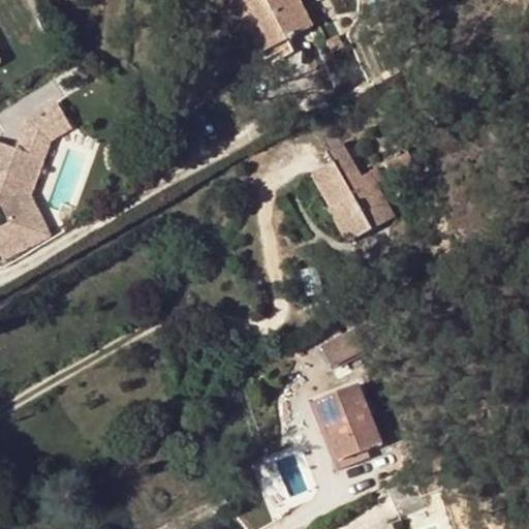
[(285,38),(311,25),(297,0),(231,0),(236,7),(237,6),(245,1),(275,56),(276,59),(292,50),(285,38)]
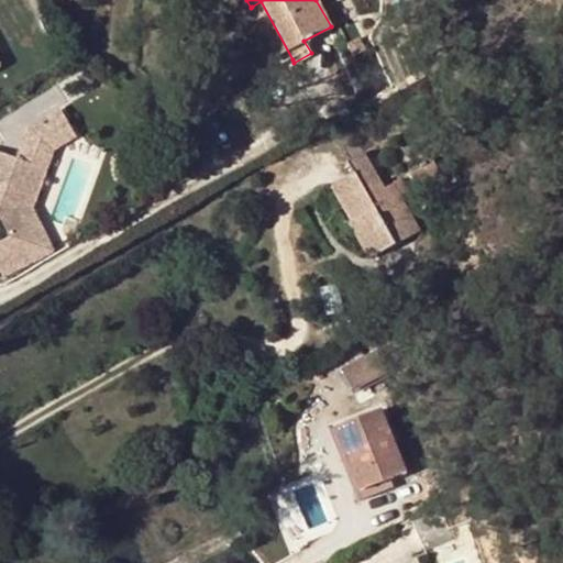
[(261,1),(252,7),(284,64),(293,59),(261,1)]
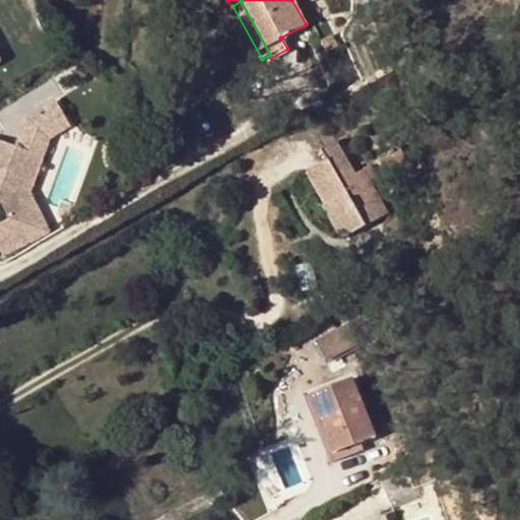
[(330,35),(319,41),(325,54),(337,47),(330,35)]
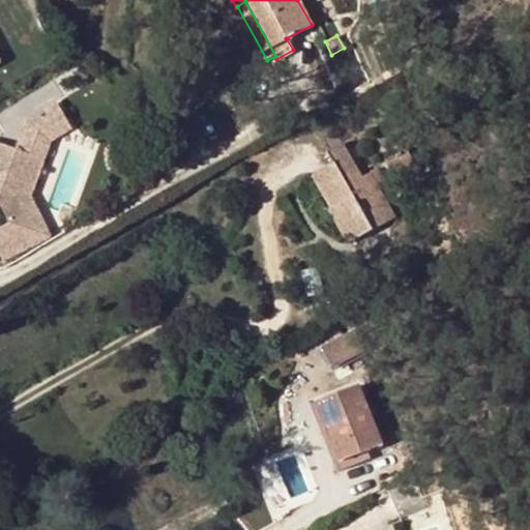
[(25,120),(19,144),(43,153),(48,141),(69,127),(55,101),(25,120)]
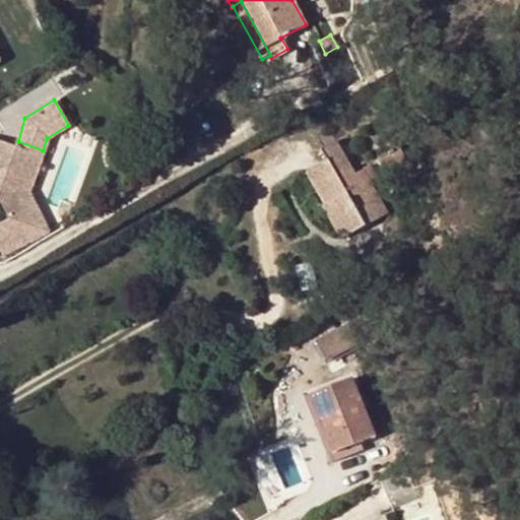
[(0,251),(0,252),(39,233),(26,208),(36,204),(28,189),(43,150),(18,141),(16,147),(0,141),(0,203),(7,219),(0,222),(0,251)]
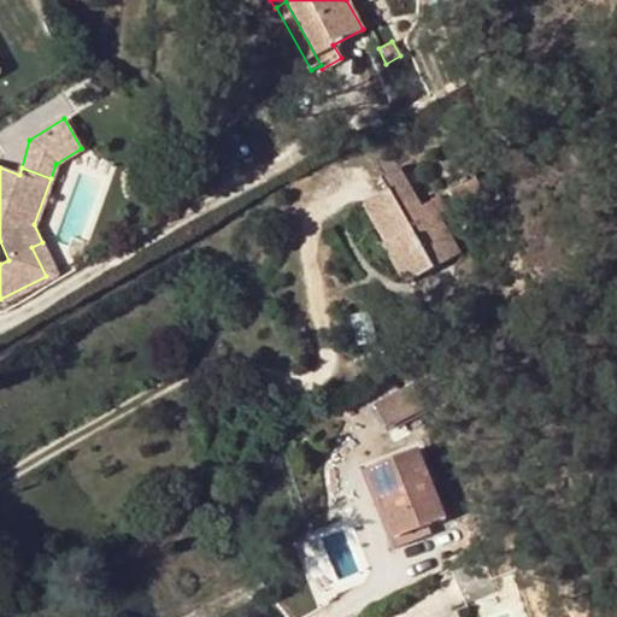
[(450,259),(422,209),(398,169),(378,180),(386,192),(363,206),(385,244),(389,240),(413,281),(450,259)]
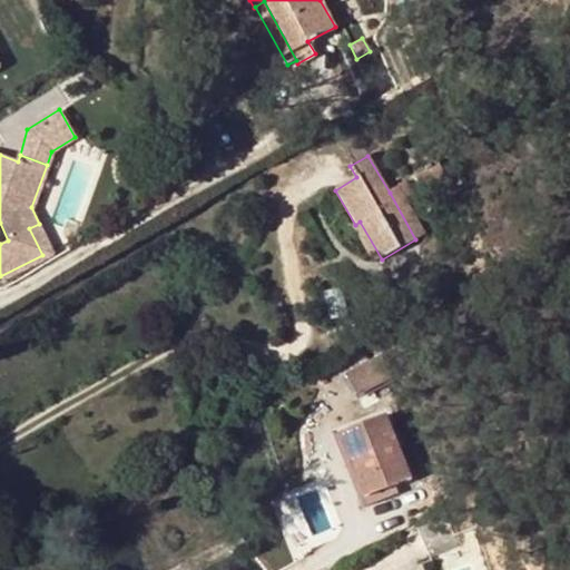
[(436,160),(414,175),(420,184),(442,169),(436,160)]
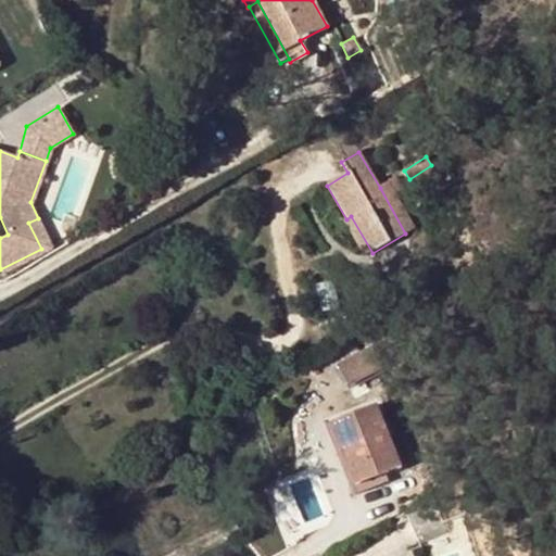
[(397,179),(388,184),(394,196),(403,190),(397,179)]
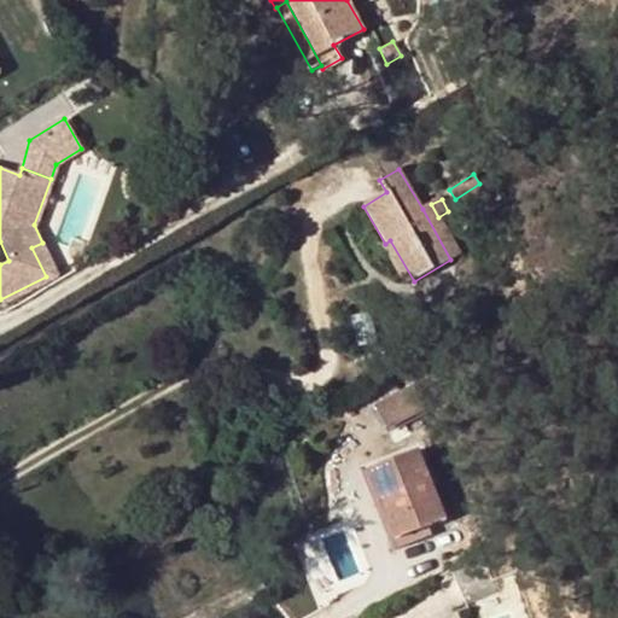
[(431,204),(423,209),(450,260),(460,254),(438,217),(431,204)]
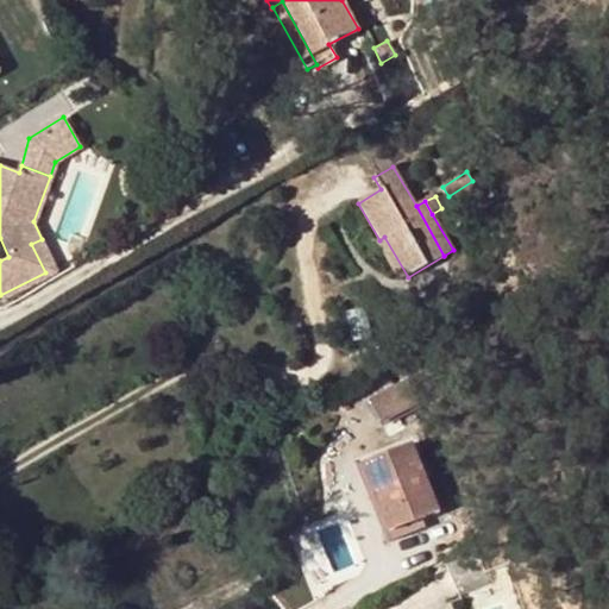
[(384,237),(380,240),(402,282),(408,277),(384,237)]
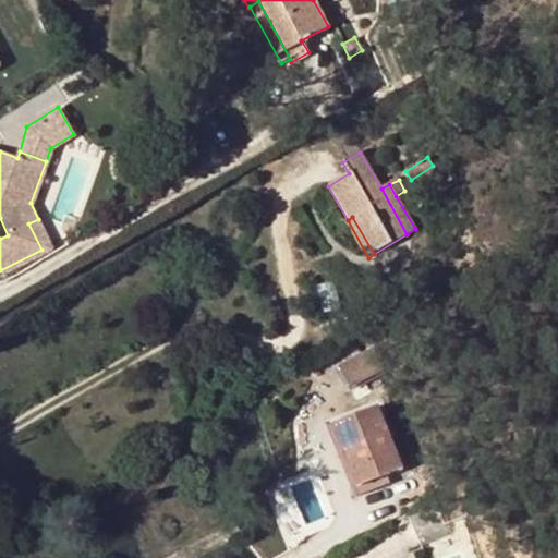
[(38,219),(28,223),(41,250),(51,245),(38,219)]
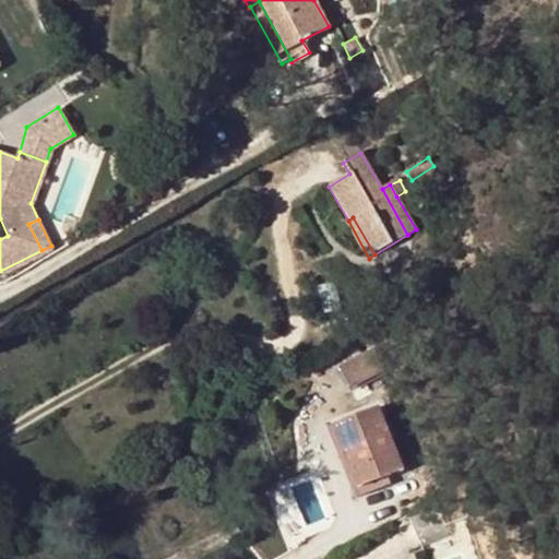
[(334,283),(318,286),(323,313),(341,309),(334,283)]
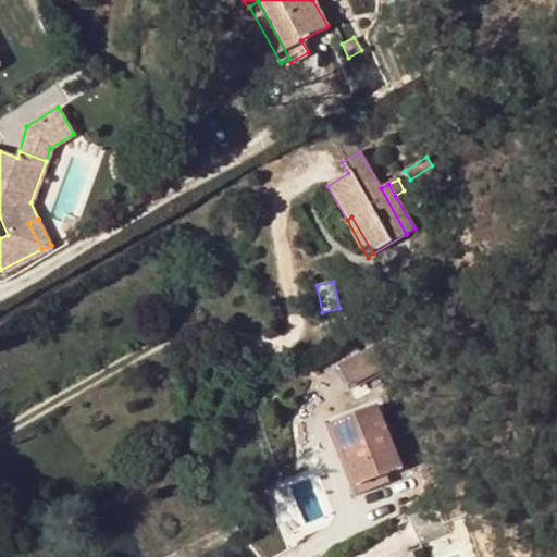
[(381,367),(371,348),(337,367),(347,385),(381,367)]
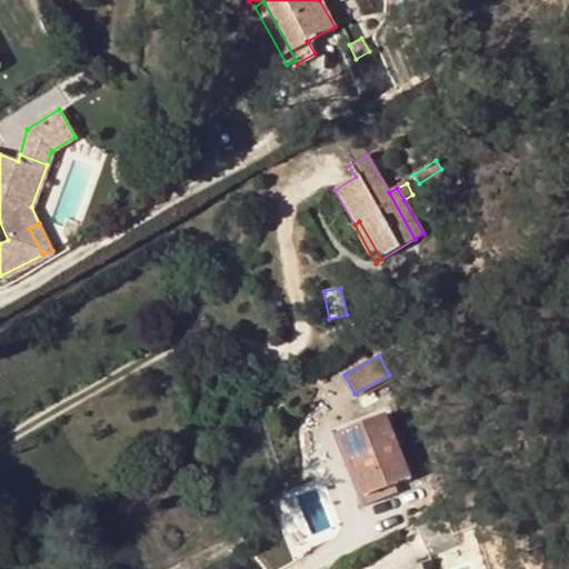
[(393,485),(410,478),(385,413),(340,431),(366,496),(393,485)]
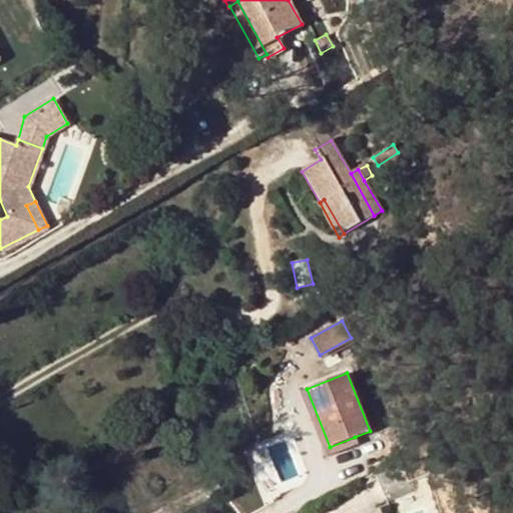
[(330,447),(307,389),(301,392),(327,458),(359,446),(355,437),(330,447)]
